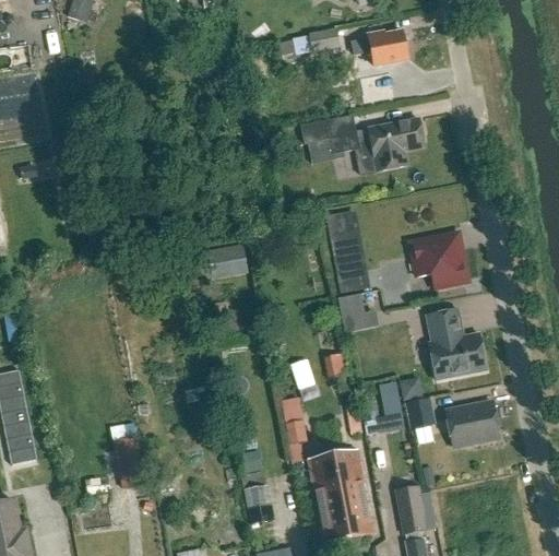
[(73,4),(69,18),(87,23),(92,10),(73,4)]
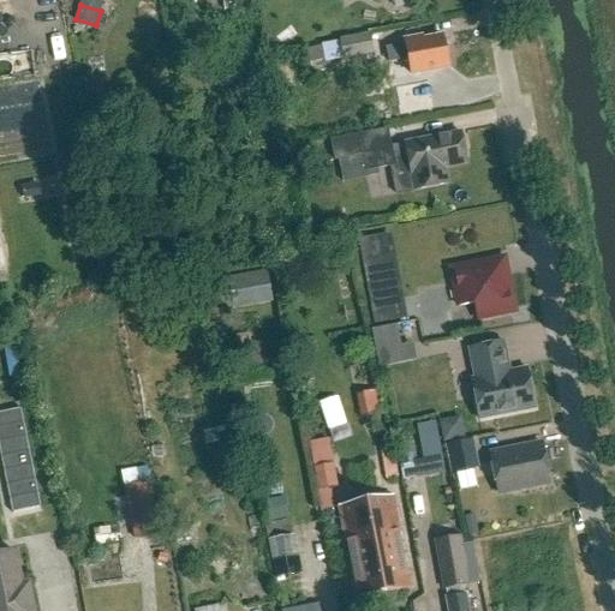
[(344,57),(374,51),(369,29),(339,36),(344,57)]
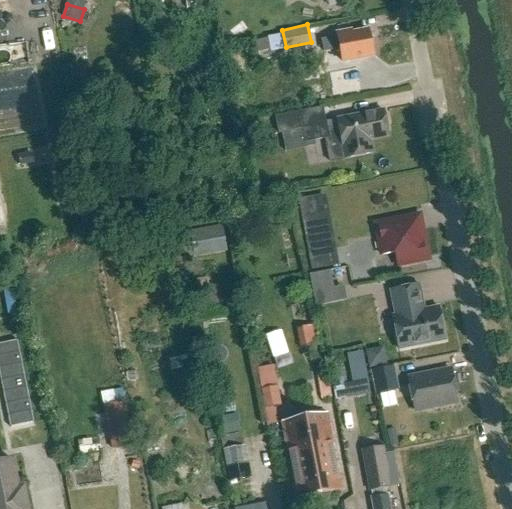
[(374,53),(369,28),(353,32),(352,29),(337,32),(337,35),(321,38),(324,49),(339,46),(341,59),(374,53)]
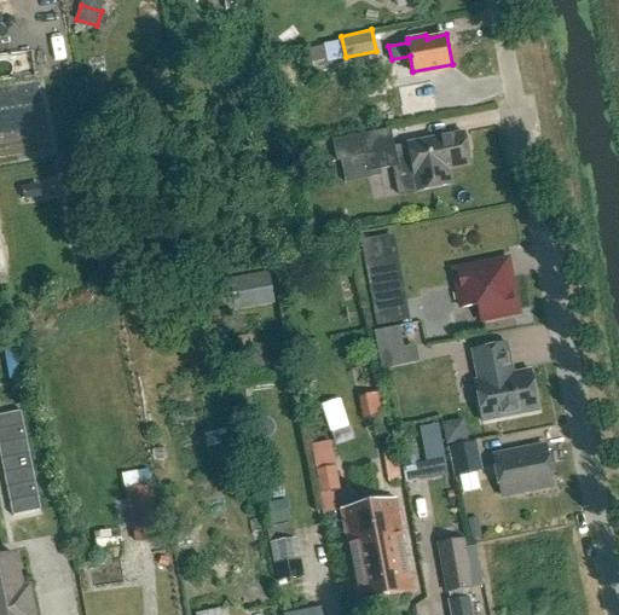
[(343,175),(381,168),(398,164),(391,127),(336,137),(343,175)]
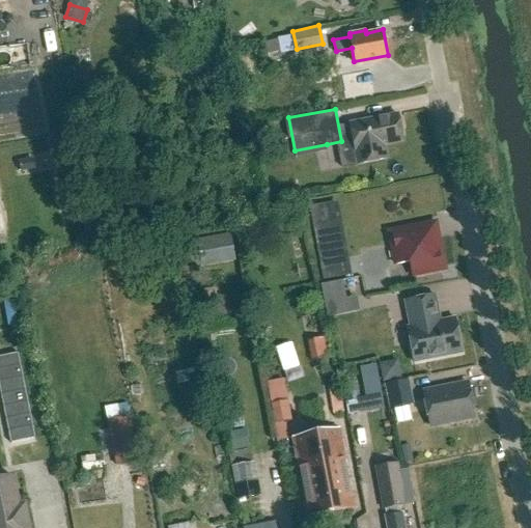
[(357,163),(387,157),(385,142),(402,139),(397,112),(350,121),(357,163)]
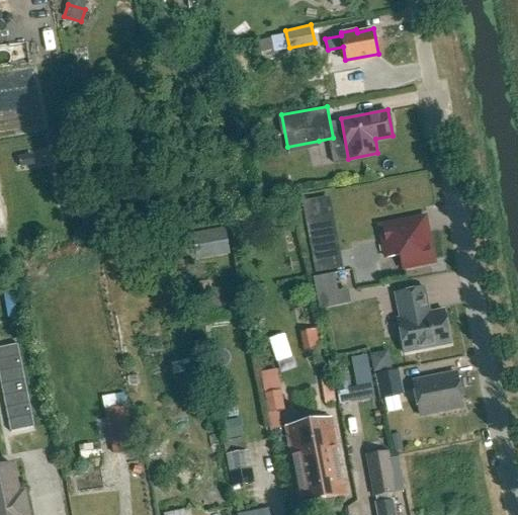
[(434,261),(428,231),(425,216),(407,219),(379,225),(385,256),(399,254),(402,267),(434,261)]
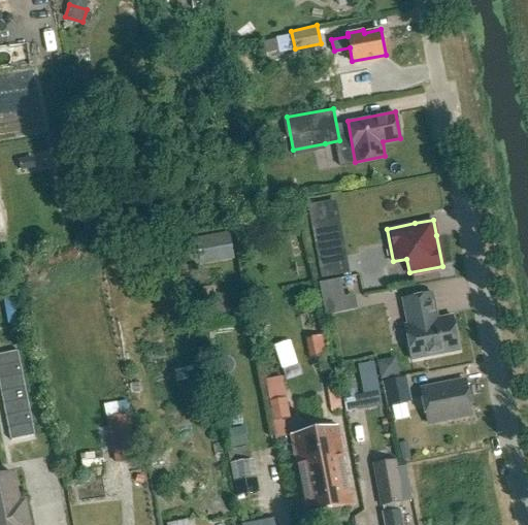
[(230,231),(198,237),(202,263),(235,258),(230,231)]
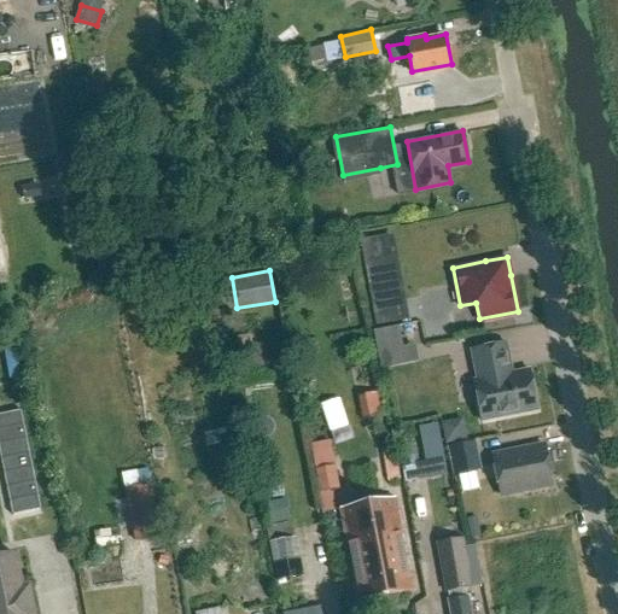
[(396,290),(371,294),(372,300),(375,323),(401,319),(396,290)]
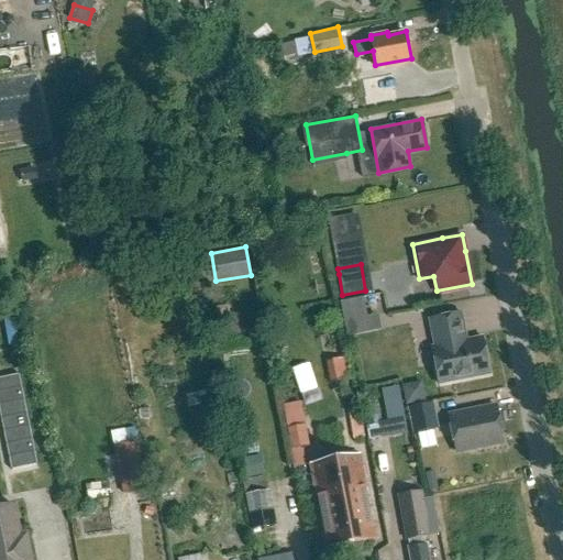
[(338,296),(342,331),(377,327),(375,310),(364,311),(362,294),(338,296)]
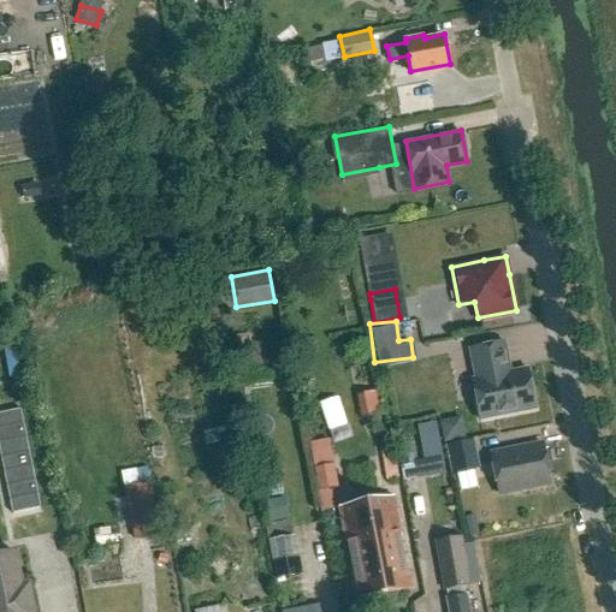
[(510,369),(504,340),(469,346),(475,376),(472,378),(480,417),(535,408),(527,367),(510,369)]
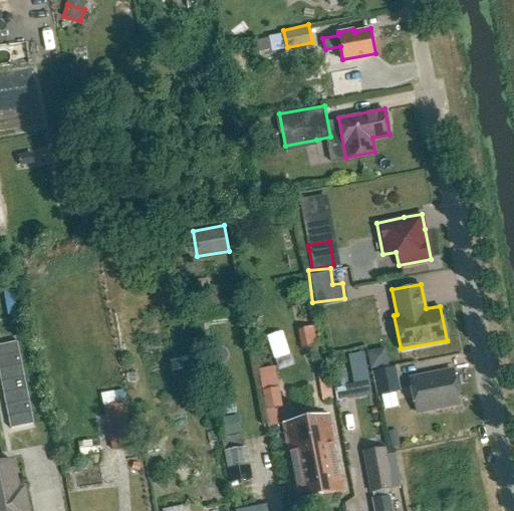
[(317,324),(299,326),(302,346),(320,343),(317,324)]
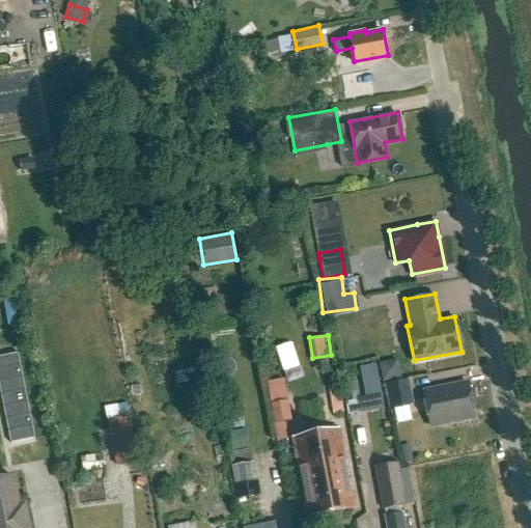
[(0,389),(10,441),(35,437),(18,351),(0,354),(0,389)]
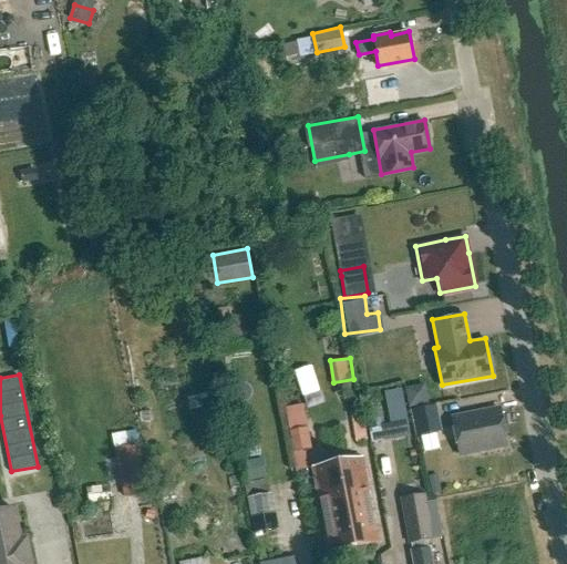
[(305,402),(288,404),(291,427),(308,424),(305,402)]
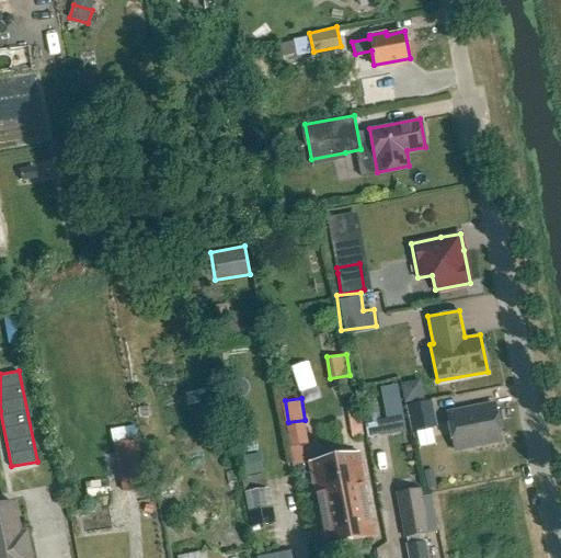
[(411,430),(437,424),(432,398),(405,403),(411,430)]
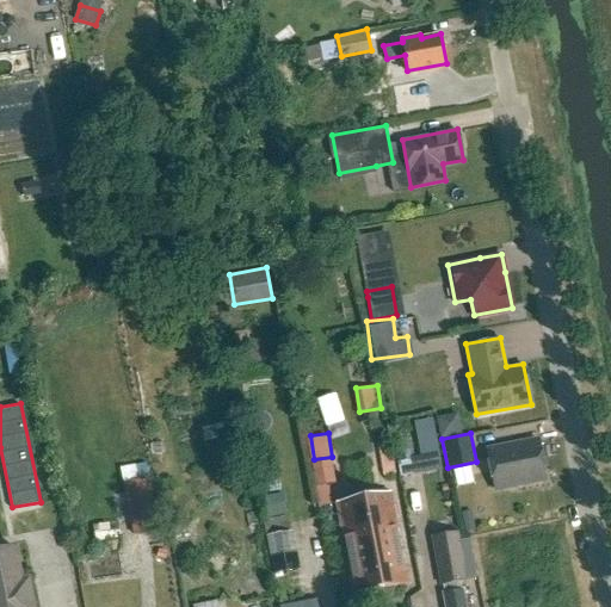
[(413,437),(395,439),(399,458),(417,454),(413,437)]
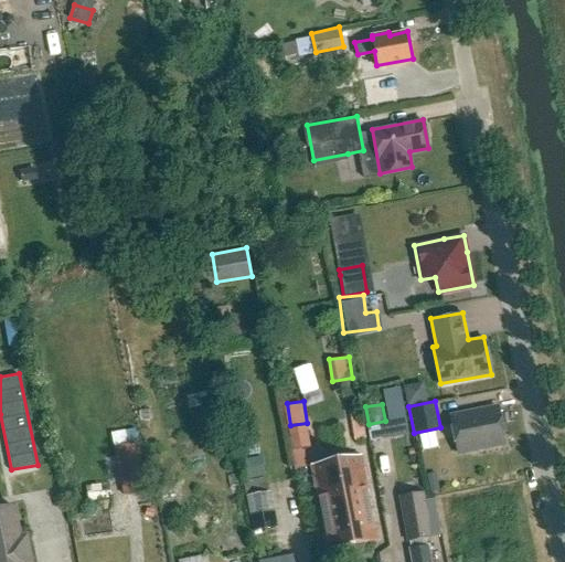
[(458,451),(504,442),(497,406),(450,415),(458,451)]
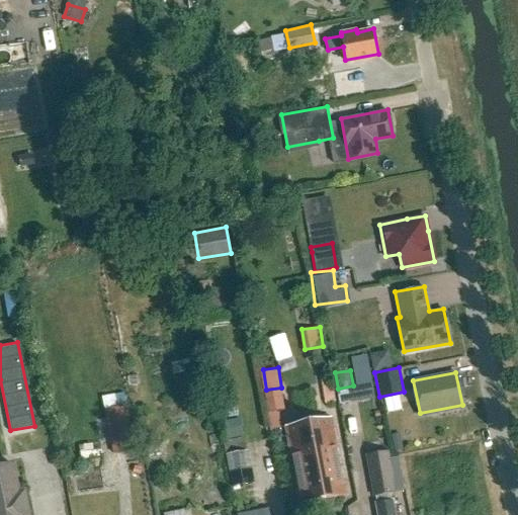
[(329,373),(320,375),(325,403),(335,401),(329,373)]
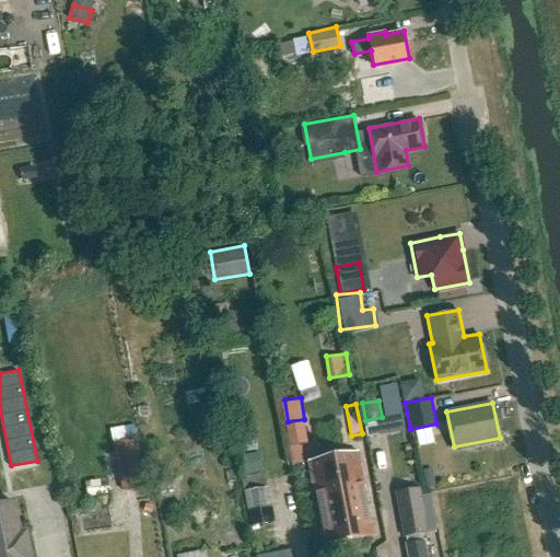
[(304,419),(288,421),(291,443),(307,440),(304,419)]
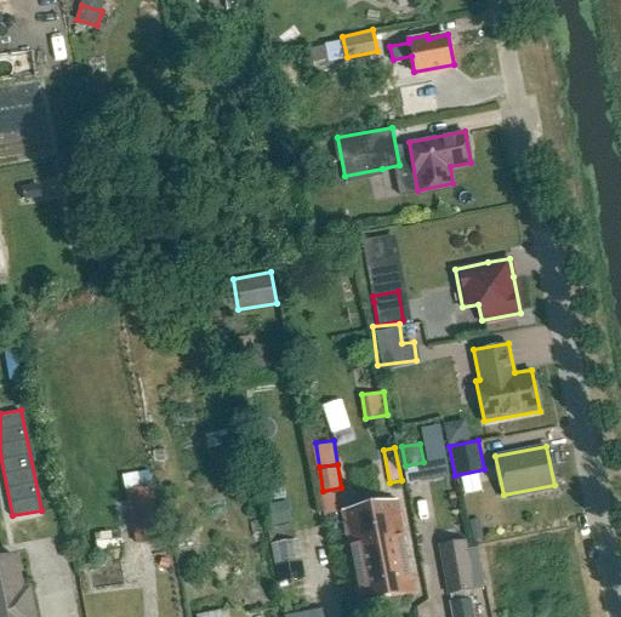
[(135,541),(161,537),(152,484),(126,489),(135,541)]
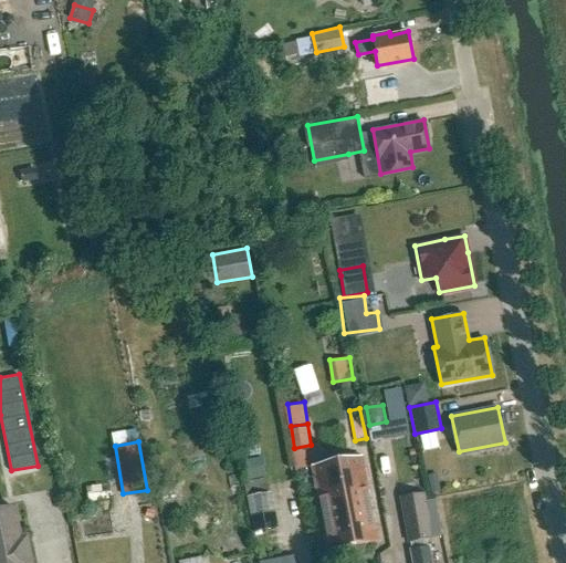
[(360,552),(363,545),(378,539),(363,454),(311,464),(326,549),(343,546),(349,554),(360,552)]
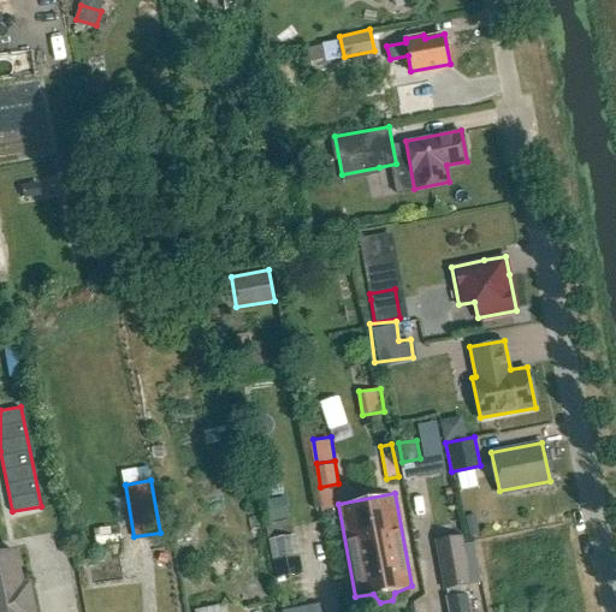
[(443,588),(471,583),(461,533),(433,538),(443,588)]
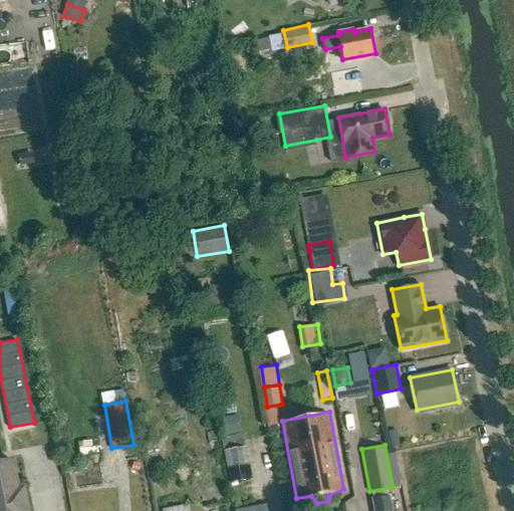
[(228,481),(248,477),(243,446),(223,449),(228,481)]
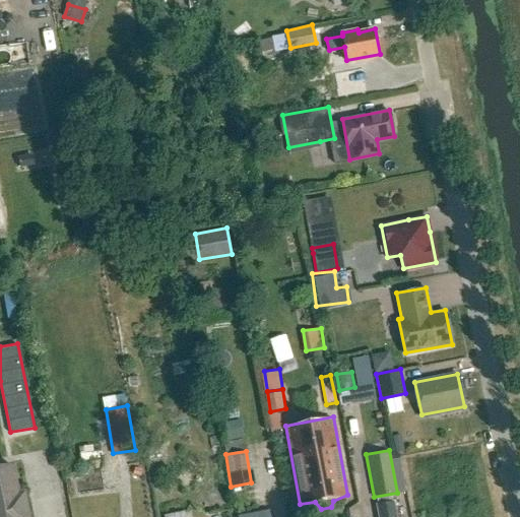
[(17,494),(12,465),(0,466),(0,516),(27,516),(23,492),(17,494)]
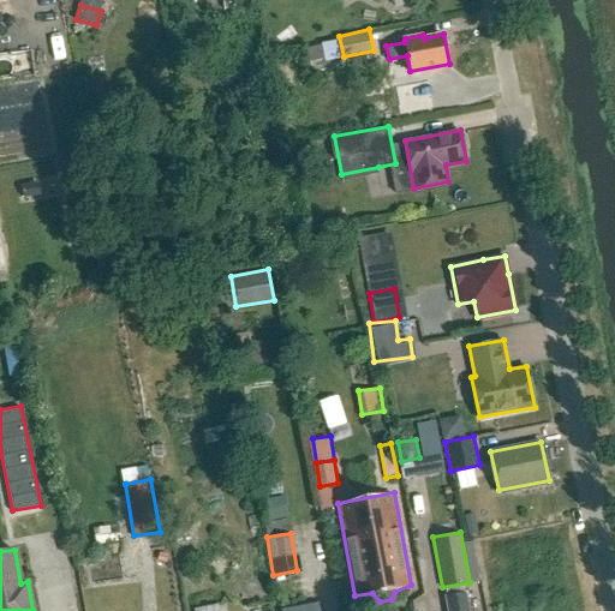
[(470,610),(466,591),(446,595),(448,610),(470,610)]
